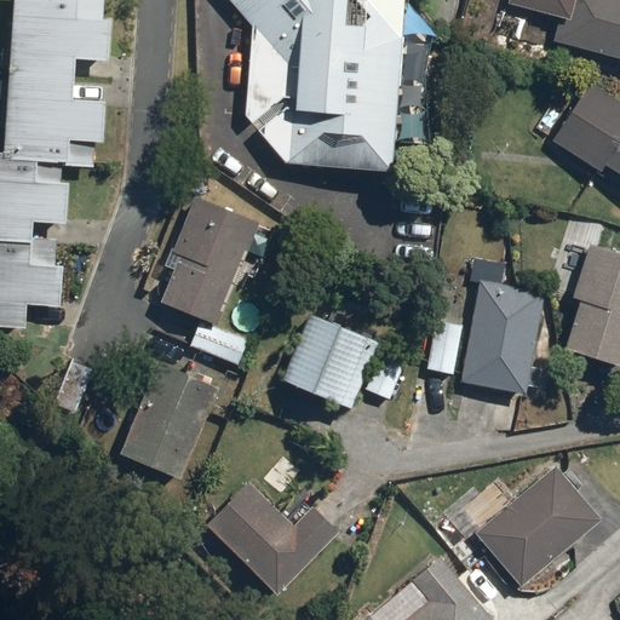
[(12,0),(5,149),(5,156),(67,160),(67,166),(96,167),(97,139),(105,139),(108,98),(73,97),(75,53),(112,55),(114,17),(103,17),(103,0),(12,0)]
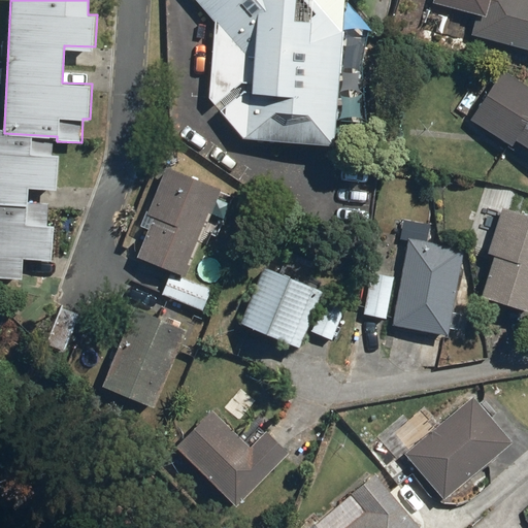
[(331,143),(344,1),(342,0),(193,0),(215,25),(208,94),(241,135),(331,143)]
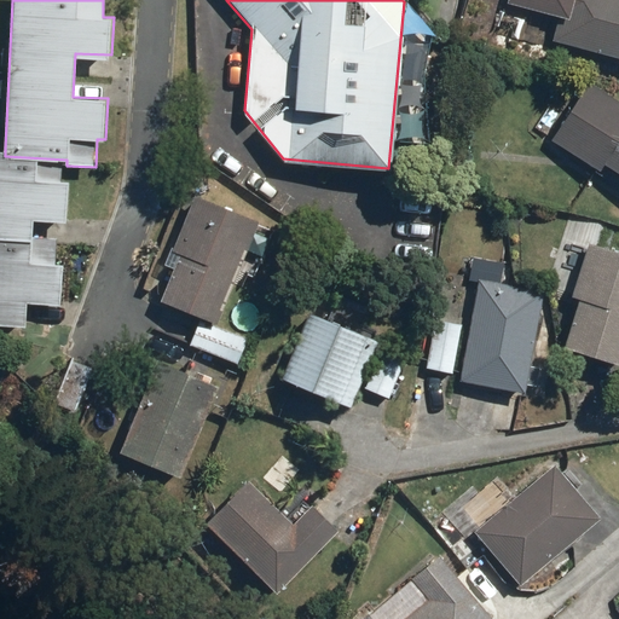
[(618,0),(510,0),(509,9),(559,19),(555,39),(618,52),(618,0)]
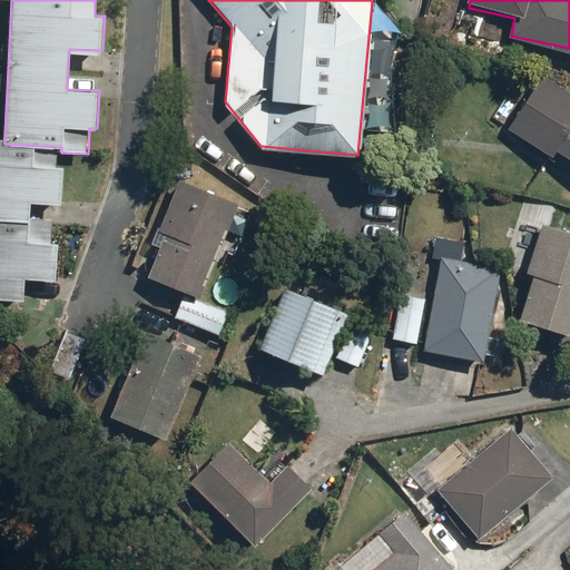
[(569,89),(541,71),(507,125),(553,155),(557,149),(569,157),(569,89)]
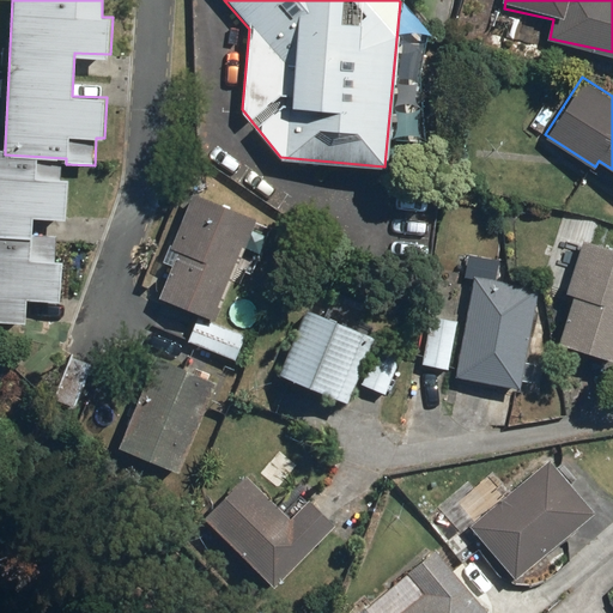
[(64,217),(66,164),(66,158),(5,155),(5,147),(0,147),(0,236),(32,238),(32,234),(34,216),(64,217)]
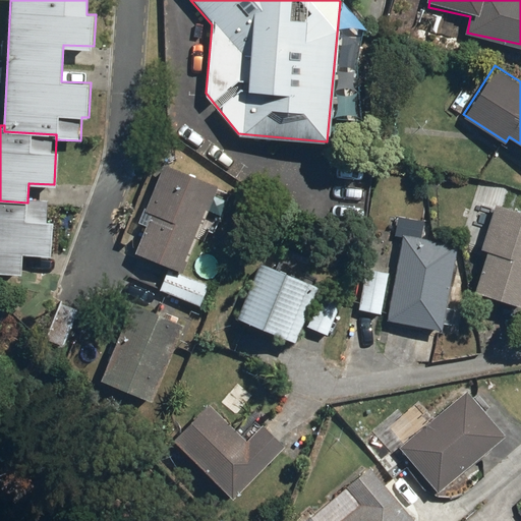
[(137,251),(170,265),(161,290),(190,302),(199,277),(183,271),(201,227),(214,232),(231,188),(165,161),(146,210),(154,213),(137,251)]
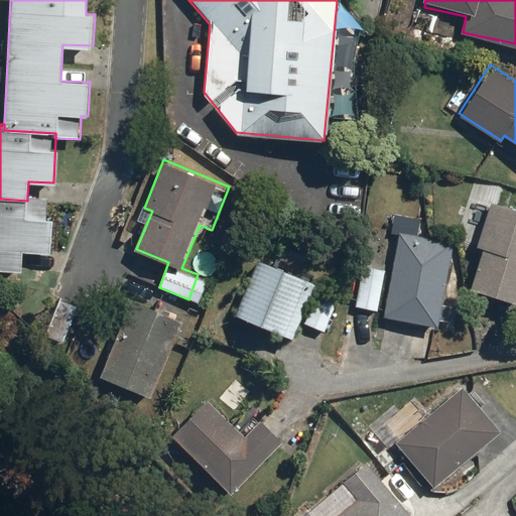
[(27,201),(0,199),(0,269),(21,271),(22,251),(50,252),(53,197),(27,197),(27,201)]
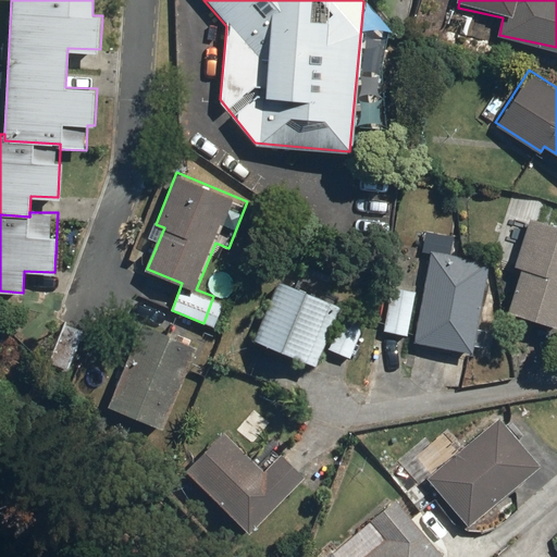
[(556,223),(530,217),(514,271),(518,272),(507,309),(556,323),(556,223)]
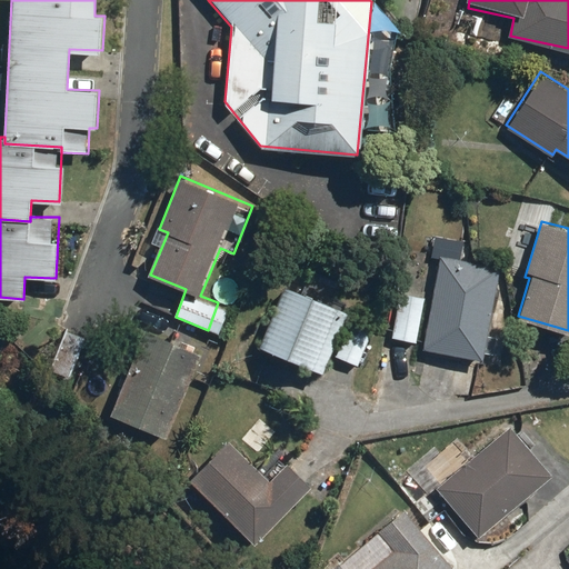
[(439,255),(431,297),(400,292),(392,337),(423,342),(422,348),(482,359),(499,265),(439,255)]
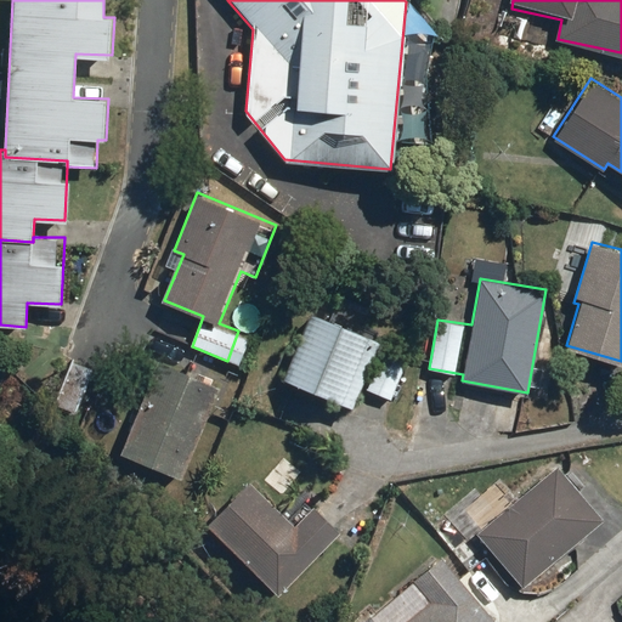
[(382,335),(365,329),(373,307),(334,293),(326,315),(310,309),(283,375),(355,403),(362,386),(393,399),(411,351),(380,339),(382,335)]
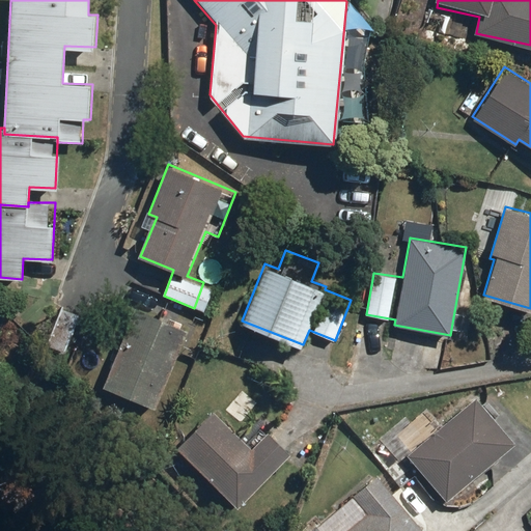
[(64,351),(78,312),(58,305),(45,343),(64,351)]
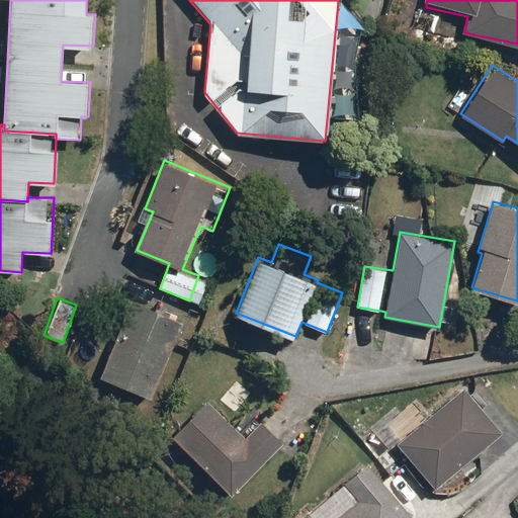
[(153,400),(183,320),(130,298),(99,378),(153,400)]
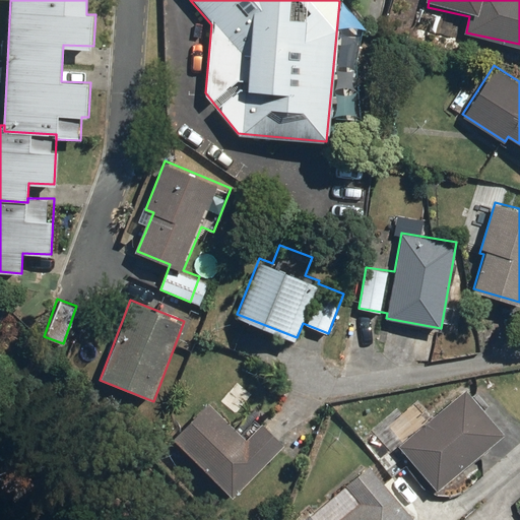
[(438,490),(504,431),(464,386),(398,445),(438,490)]
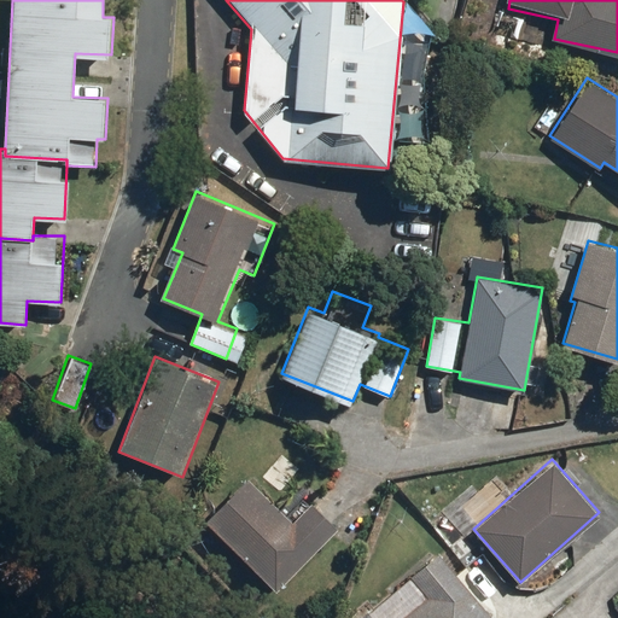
[(245,474),(204,519),(278,588),(339,523),(312,497),(292,519),(245,474)]
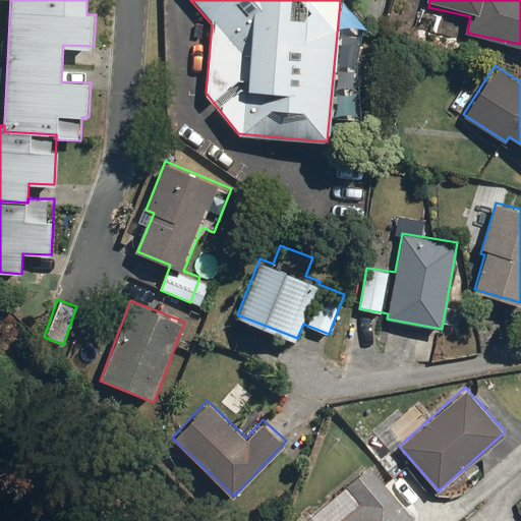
[(416,520),(417,520),(369,466),(334,497),(350,515),(343,520),(416,520)]
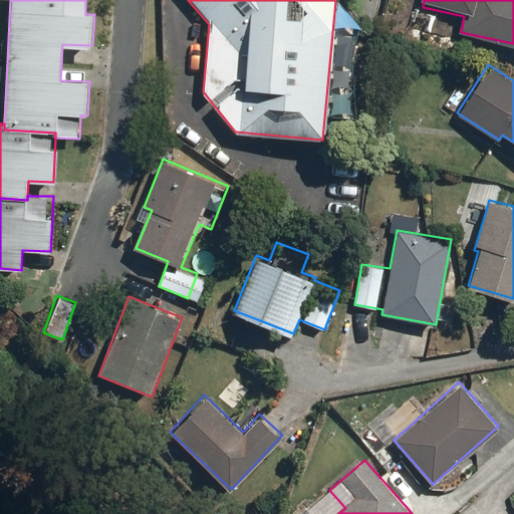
All buildings are outlined.
